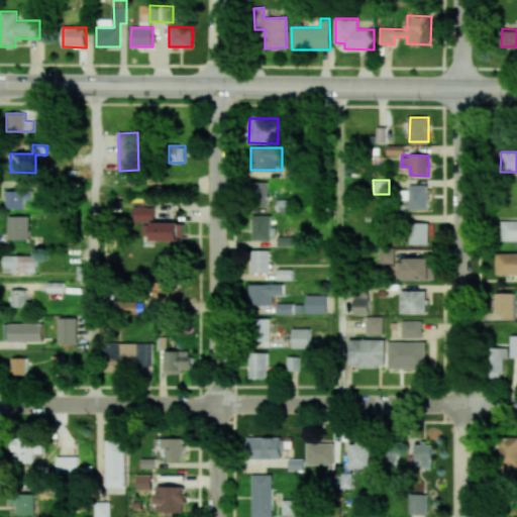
[(268,204),(269,182),(251,182),(250,203),(268,204)]
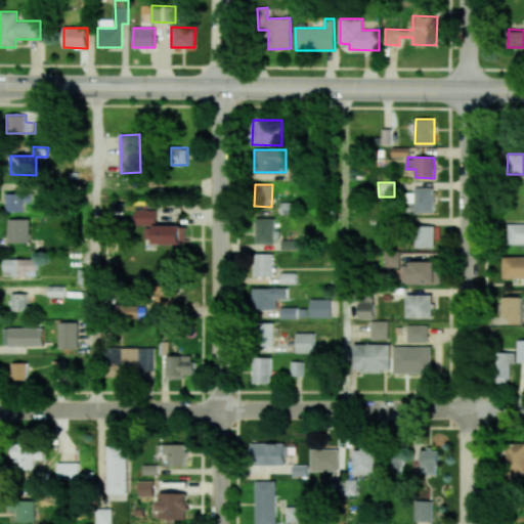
[(415,213),(434,213),(434,189),(407,189),(407,203),(416,203),(415,213)]
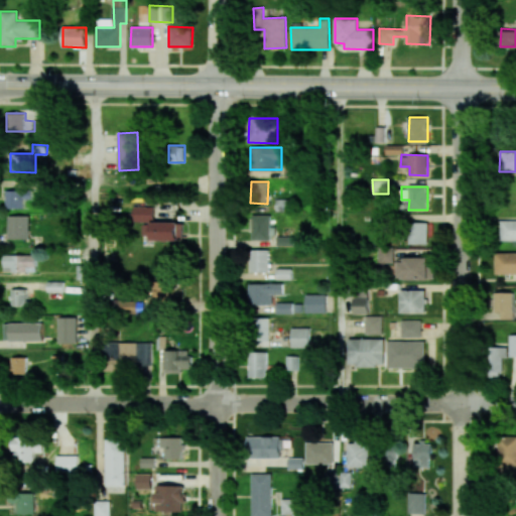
[(6,209),(30,209),(30,190),(6,190),(6,209)]
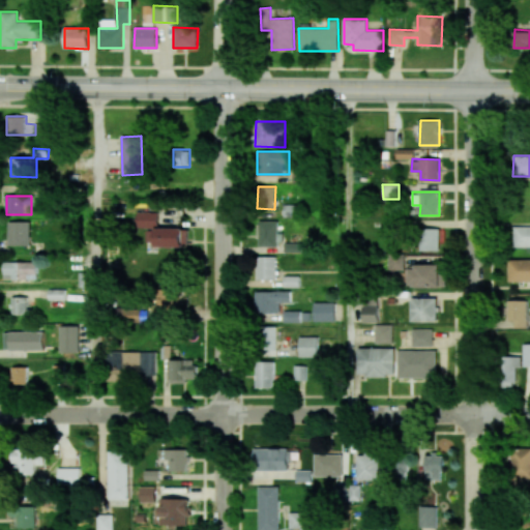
[(187,246),(188,229),(157,228),(158,212),(138,211),(138,228),(147,228),(147,246),(187,246)]
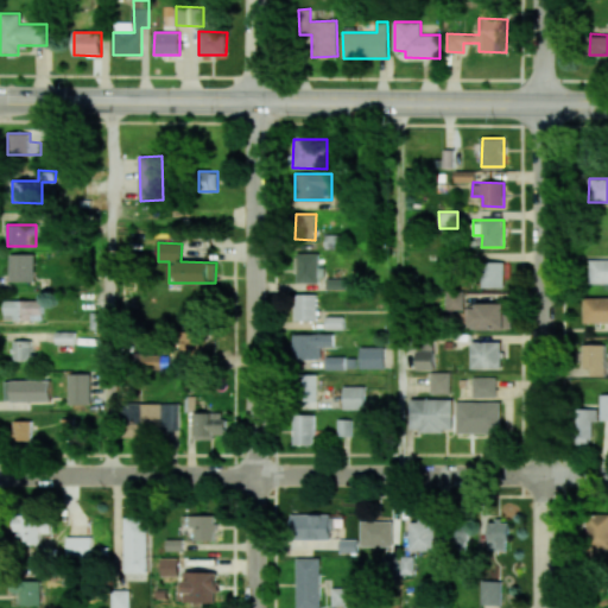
[(318,253),(296,253),(296,283),(318,283),(318,253)]
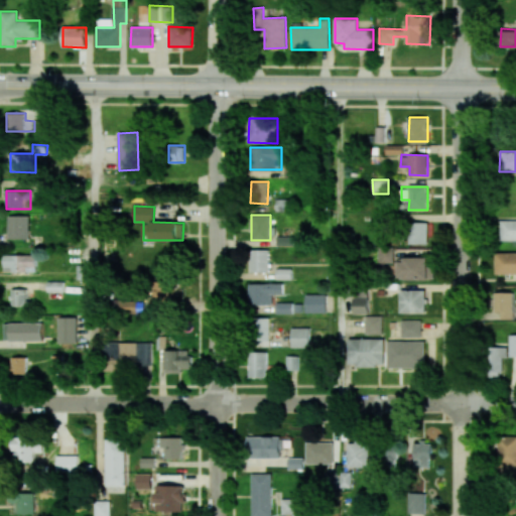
[(0,224),(0,238),(29,239),(29,216),(9,216),(9,225),(0,224)]
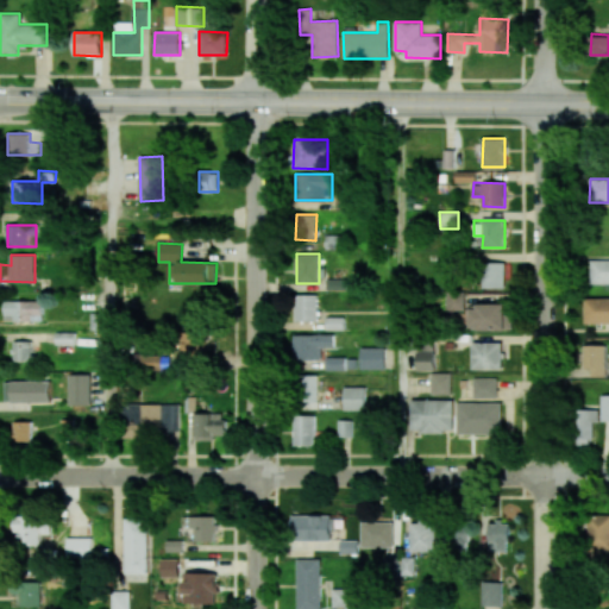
[(590,284),(608,283),(608,259),(589,261),(590,284)]
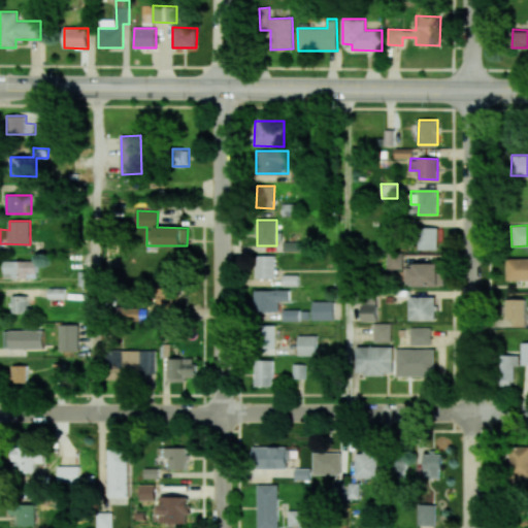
[(438,250),(437,228),(419,228),(419,250),(438,250)]
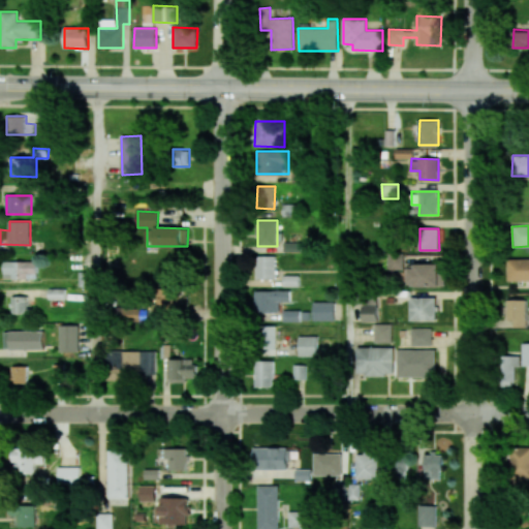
[(284,252),(302,251),(302,242),(284,242),(284,252)]
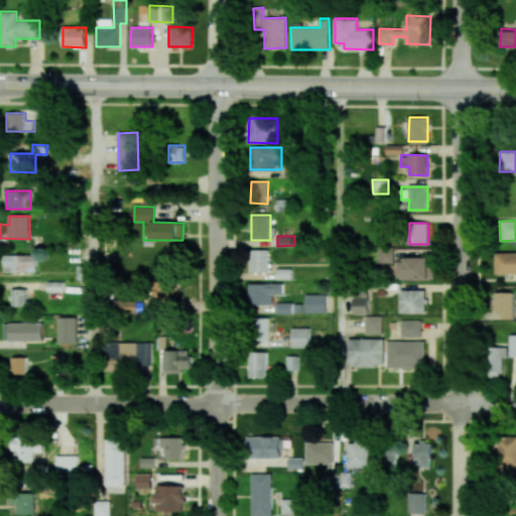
[(377,263),(393,263),(393,247),(377,247),(377,263)]
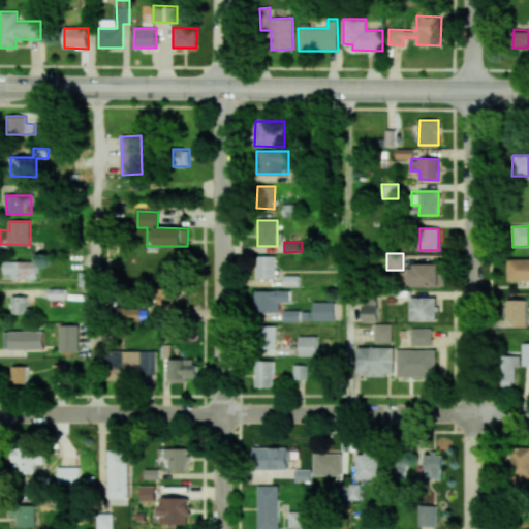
[(256,279),(276,279),(276,255),(256,256),(256,279)]
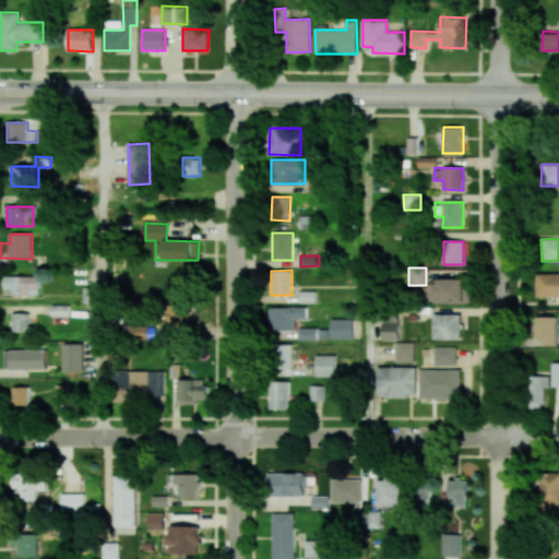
[(558,273),(537,273),(536,297),(558,297),(558,273)]
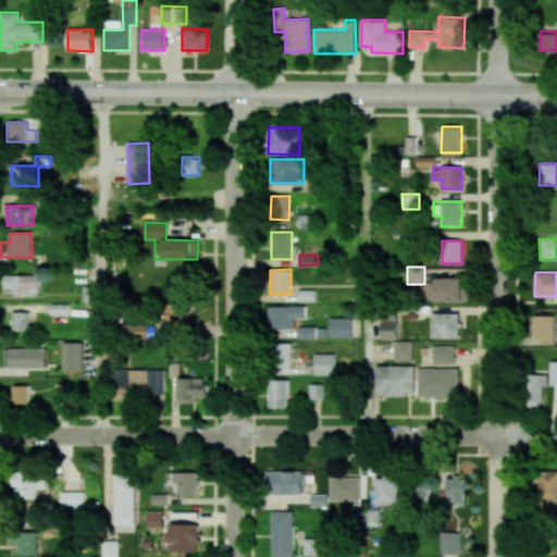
[(4,275),(4,294),(39,294),(39,275),(4,275)]
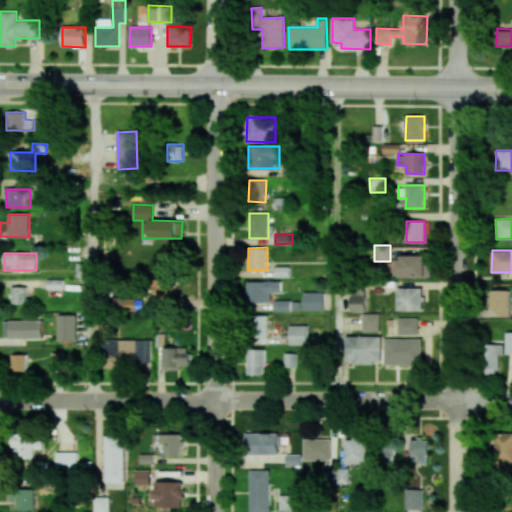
[(425,255),(395,256),(396,278),(426,277),(425,255)]
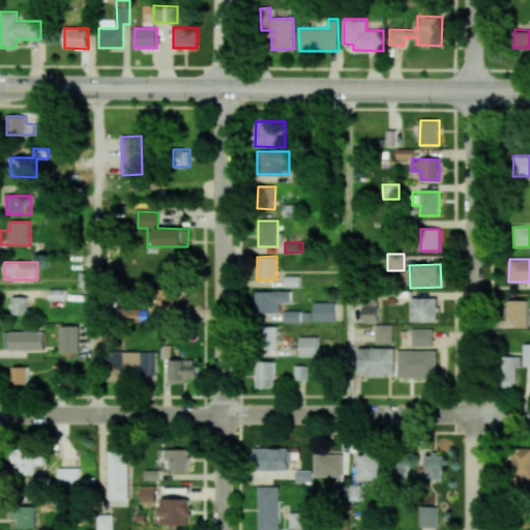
[(65,289),(49,290),(49,300),(65,299),(65,289)]
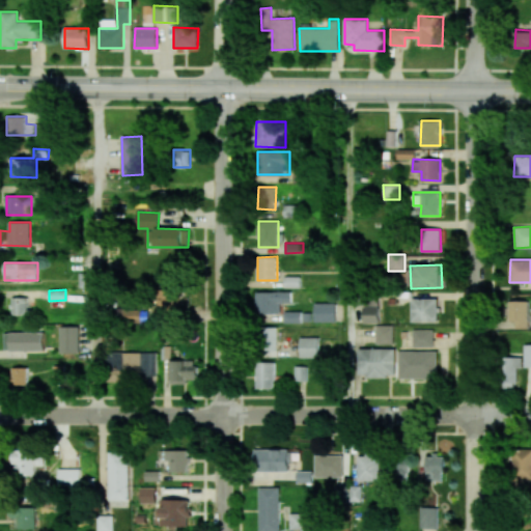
[(185,289),(160,289),(160,308),(185,309),(185,289)]
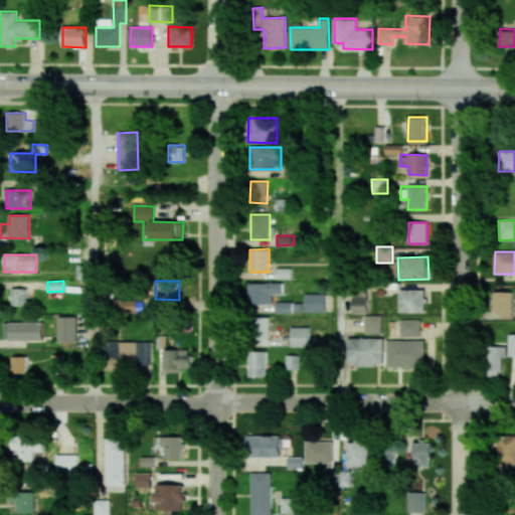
[(248,304),(272,305),(272,294),(283,294),(283,284),(248,283),(248,304)]
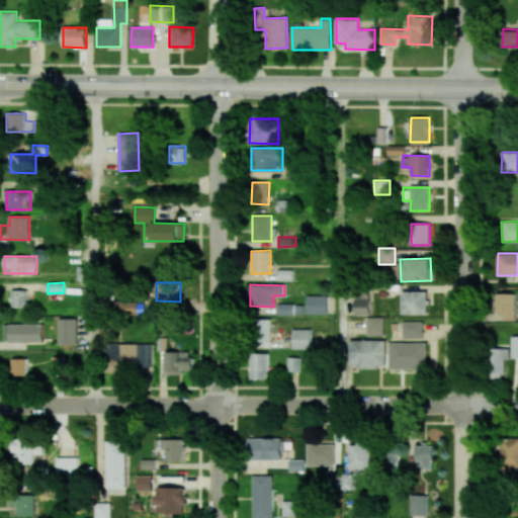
[(27,290),(12,290),(12,308),(27,308),(27,290)]
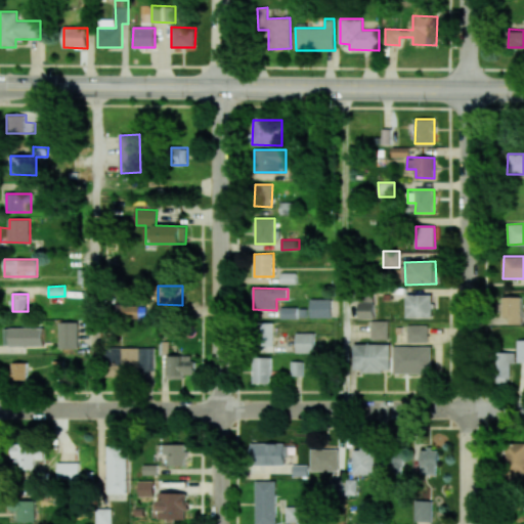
[(358,318),(374,318),(375,295),(358,295),(358,318)]
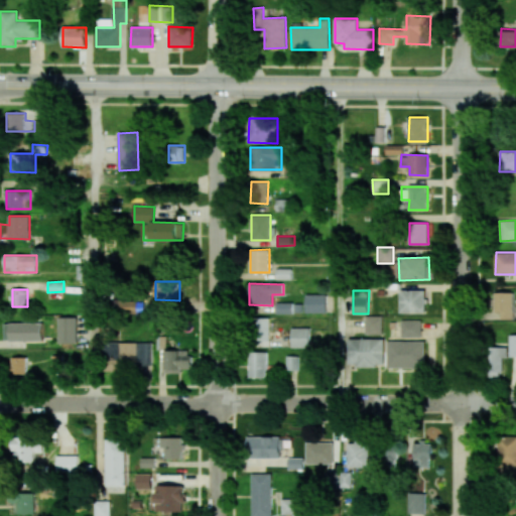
[(426,290),(401,290),(400,312),(425,313),(426,290)]
